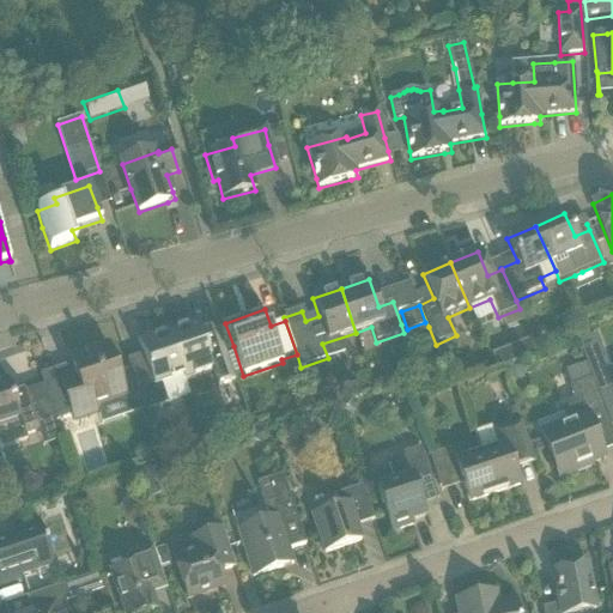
[(198,323),(169,334),(168,334),(183,378),(182,378),(183,382),(213,372),(218,388),(235,382),(219,337),(204,343),(198,323)]
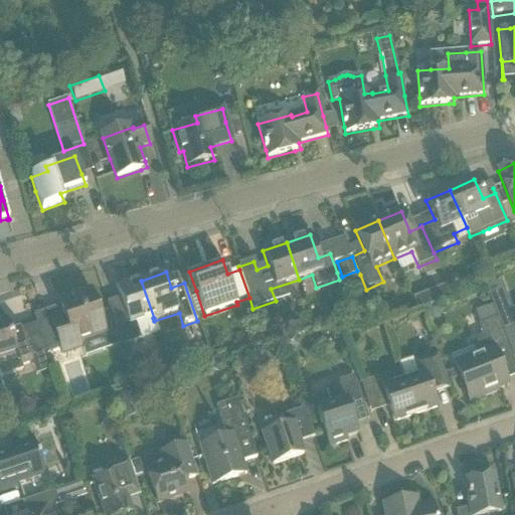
[(141,281),(142,281),(141,278),(116,286),(122,305),(109,310),(110,312),(115,329),(122,347),(141,341),(136,325),(153,318),(154,318),(141,281)]
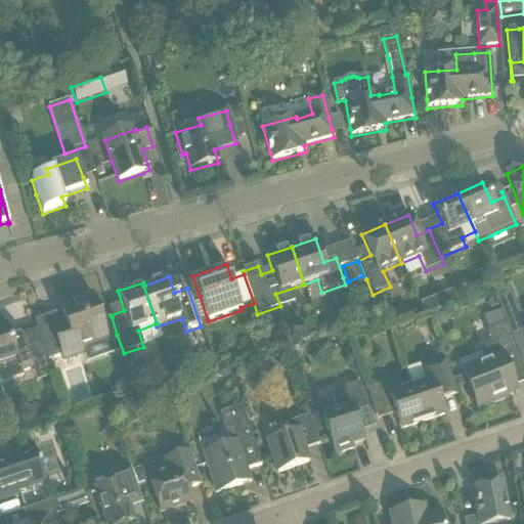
[(509,287),(493,293),(497,303),(500,311),(506,324),(522,366),(523,366),(522,362),(523,360),(523,325),(513,297),(509,287)]
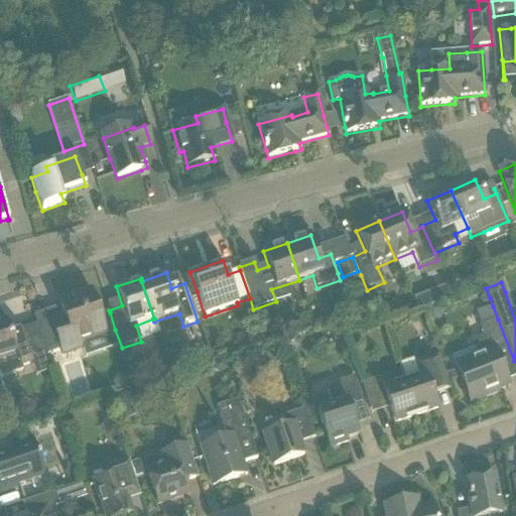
[(34,316),(33,316),(47,356),(60,351),(61,356),(84,349),(82,343),(106,335),(105,333),(115,330),(110,312),(100,316),(91,292),(58,303),(63,316),(38,326),(34,316)]
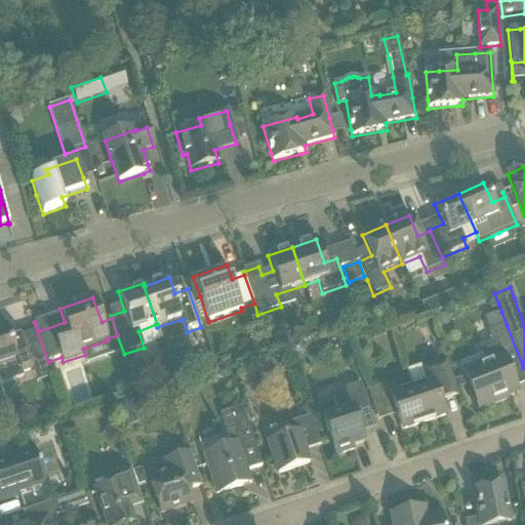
[(501,312),(484,318),(484,320),(489,332),(507,325),(501,312)]
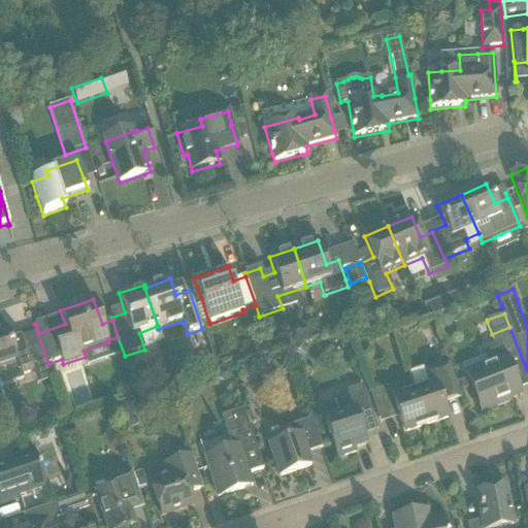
[(434,321),(438,333),(450,328),(446,317),(434,321)]
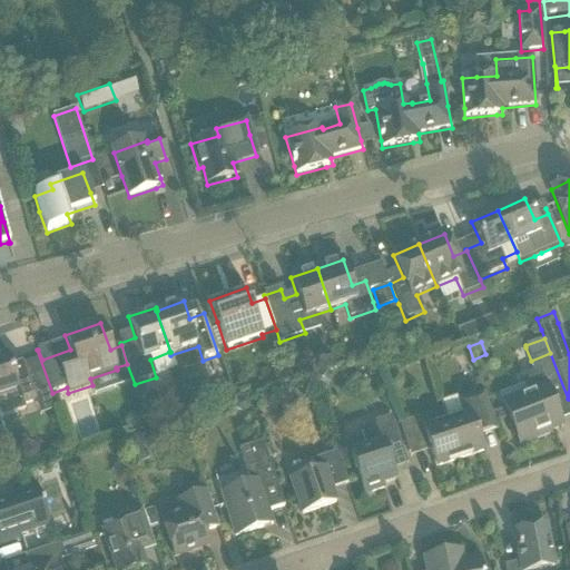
[(523,385),(499,394),(505,410),(510,423),(519,444),(536,438),(537,441),(550,435),(549,432),(562,426),(556,411),(569,404),(569,403),(568,399),(550,353),(531,361),(529,361),(534,373),(520,379),(523,385)]
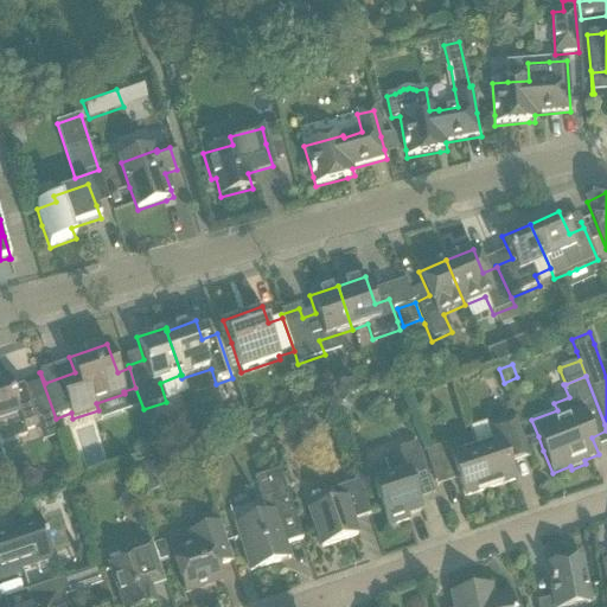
[(6,378),(0,379),(0,446),(27,436),(25,432),(56,421),(46,395),(16,406),(6,378)]
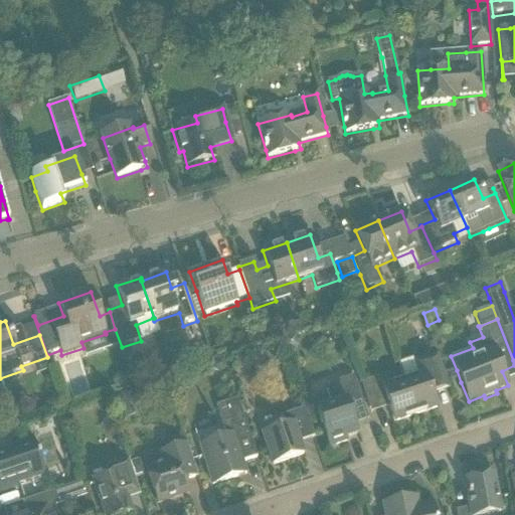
[(438,356),(413,365),(411,360),(399,364),(405,383),(404,383),(415,416),(437,409),(432,393),(435,387),(447,383),(441,364),(438,356)]
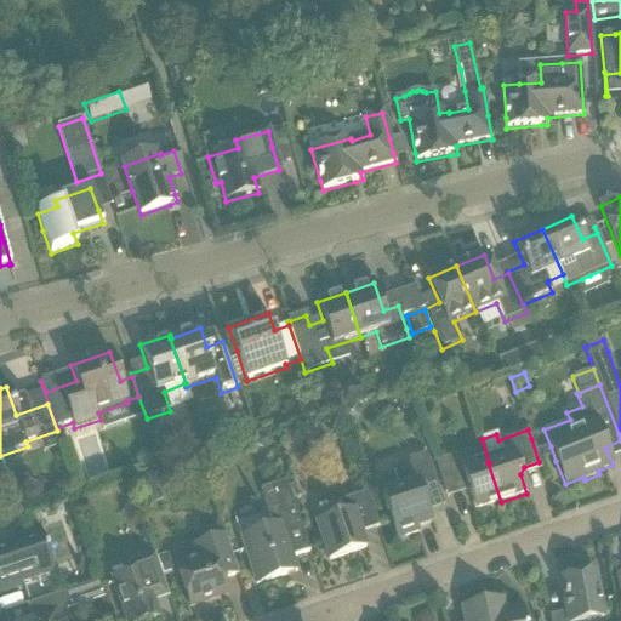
[(255,438),(257,446),(266,450),(272,448),(268,434),(255,438)]
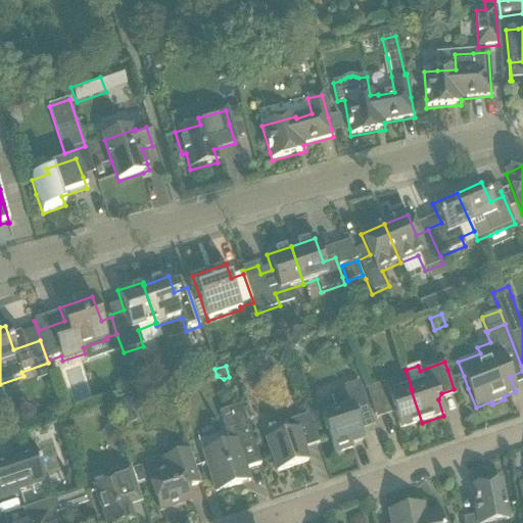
[(322,418),(328,435),(334,455),(351,449),(350,445),(363,441),(357,424),(371,420),(359,383),(343,388),(344,392),(331,397),(336,414),(322,418)]
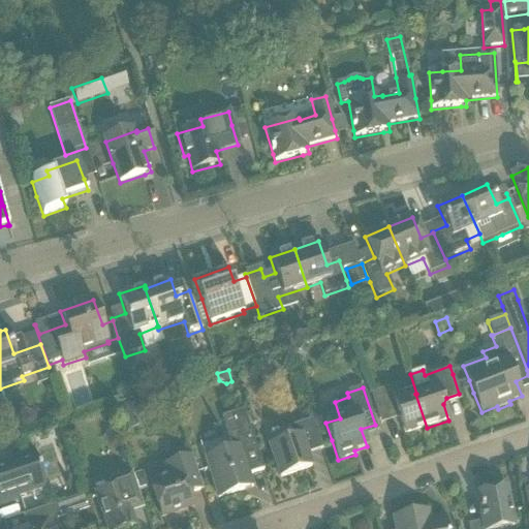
[(427,428),(415,394),(395,401),(391,390),(372,397),(373,400),(379,421),(393,415),(399,418),(404,435),(427,428)]
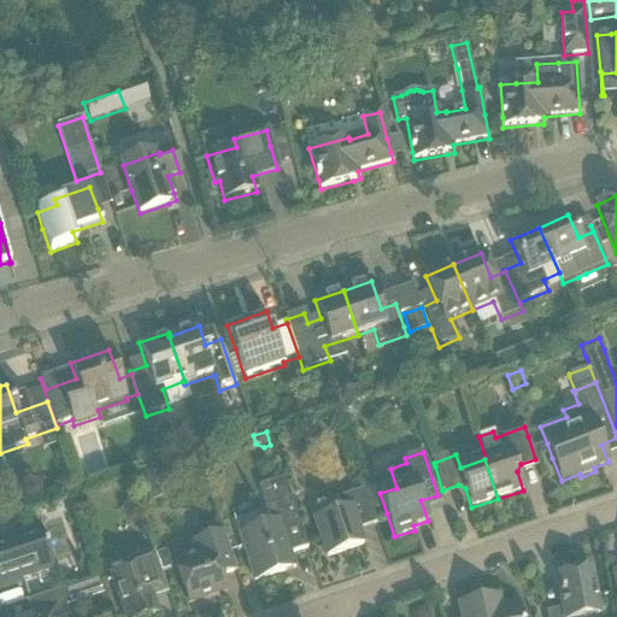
[(291,556),(307,550),(285,480),(259,488),(271,526),(240,536),(254,582),(295,569),(291,556)]
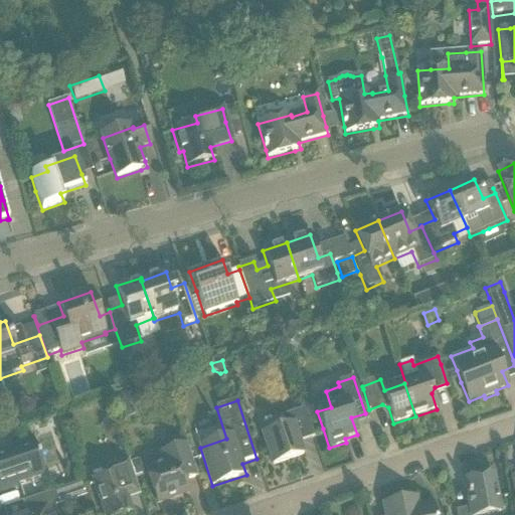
[(314,438),(308,419),(305,409),(281,417),(285,428),(263,436),(266,447),(273,466),(303,456),(299,444),(314,438)]
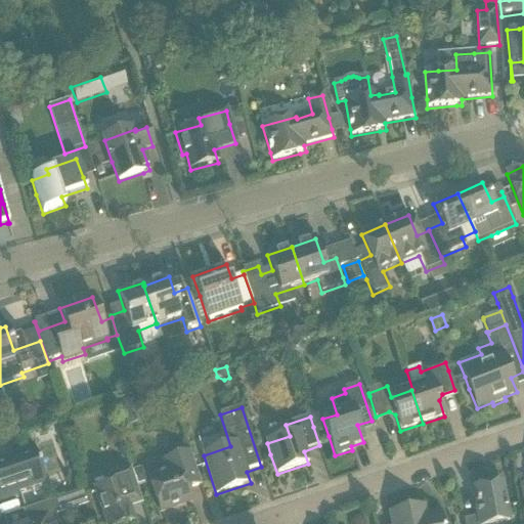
[(165,475),(149,480),(153,488),(149,489),(155,506),(158,505),(161,513),(184,505),(191,503),(187,489),(201,485),(194,466),(190,453),(186,442),(181,443),(185,455),(161,464),(165,475)]
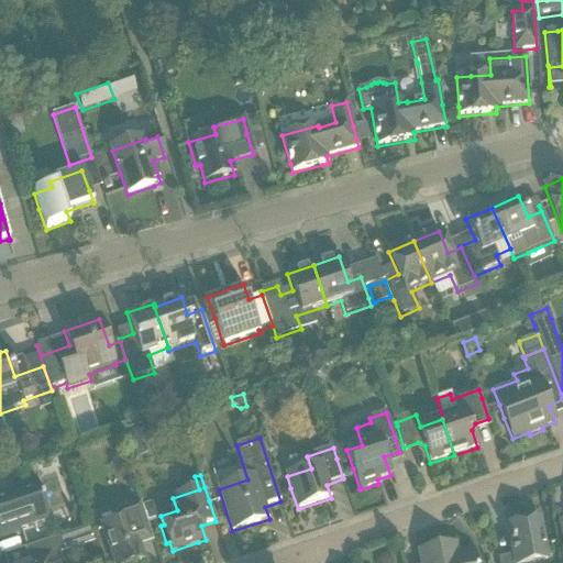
[(50,519),(42,497),(35,476),(15,483),(19,490),(0,496),(0,541),(23,534),(21,529),(50,519)]
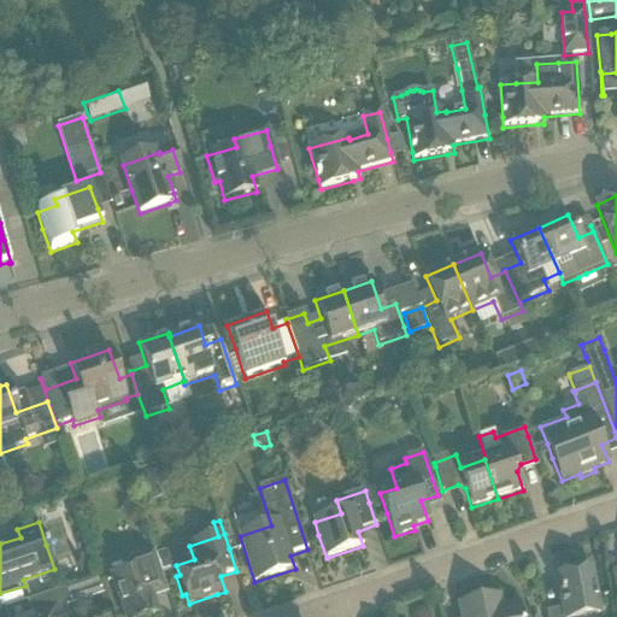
[(129,571),(111,576),(119,603),(124,616),(151,616),(158,615),(153,600),(168,594),(164,582),(156,559),(153,552),(127,562),(129,571)]
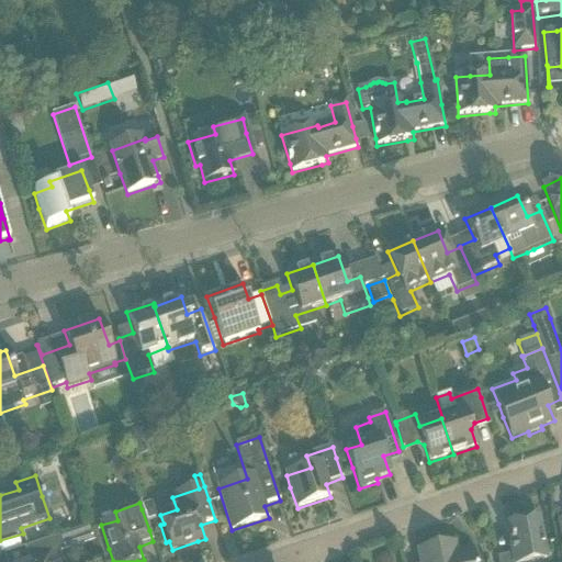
[(541,561),(546,561),(538,519),(507,526),(513,555),(497,559),(497,561),(541,561)]
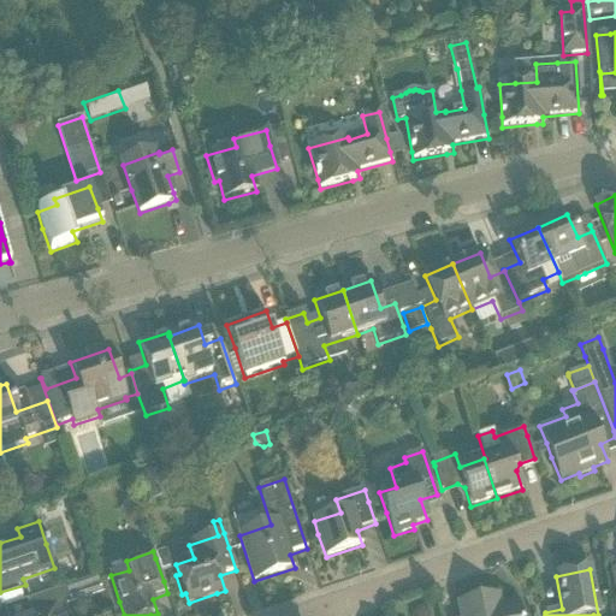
[(55,615),(54,610),(65,606),(60,591),(28,602),(31,615),(55,615)]
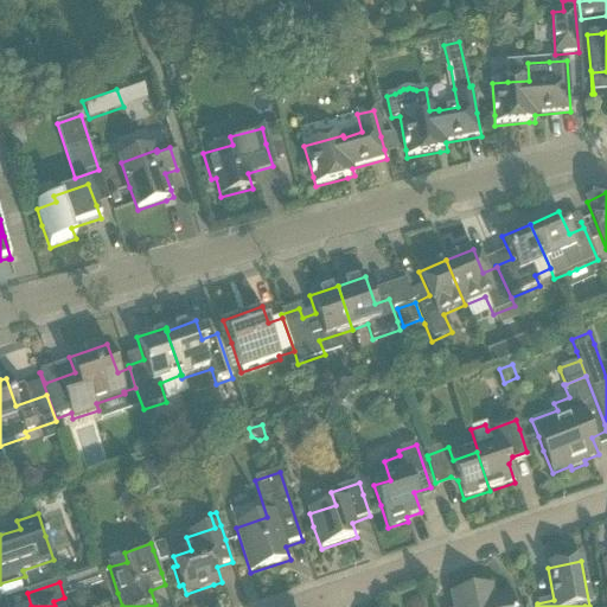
[(511,606),(511,599),(492,604),(489,588),(452,596),(454,606),(511,606)]
